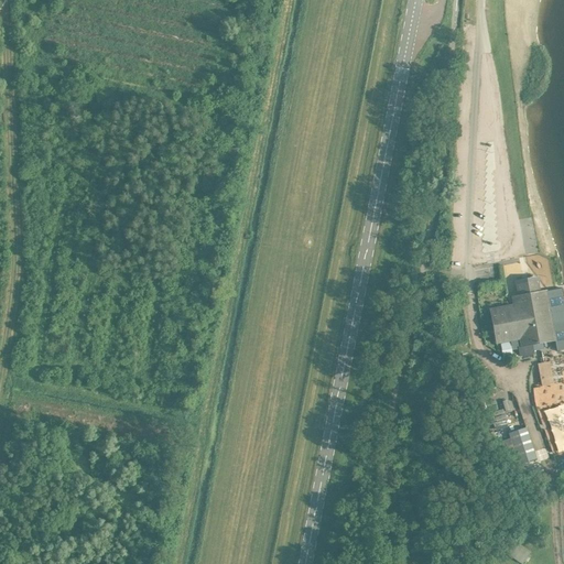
[(507,17),(517,14),(516,7),(506,9),(507,17)]
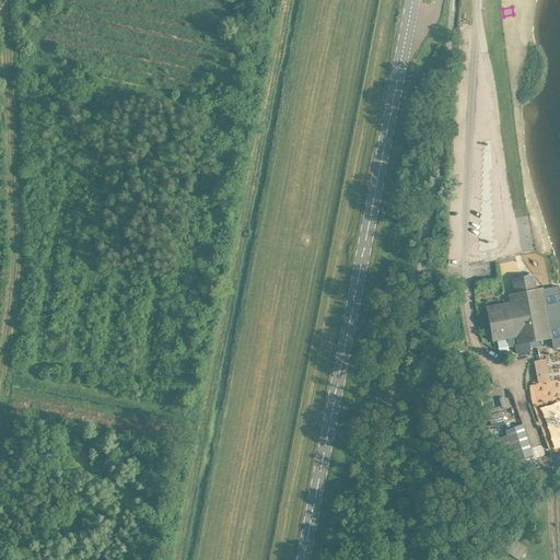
[(520,266),(524,263),(520,255),(515,258),(520,266)]
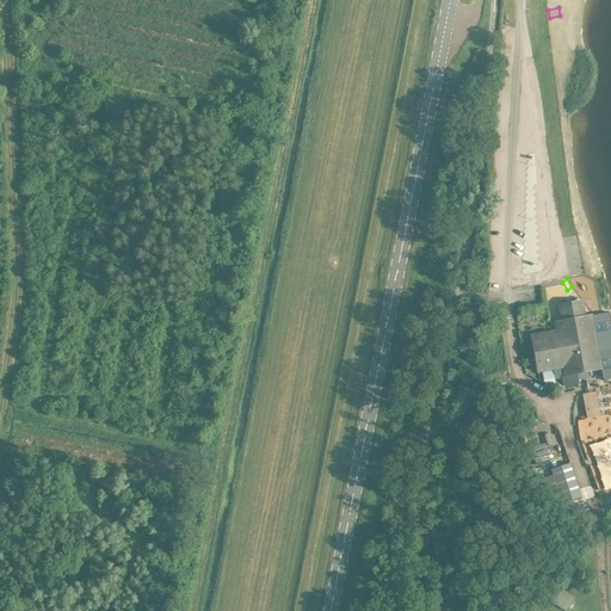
[(565,376),(600,369),(591,315),(584,316),(581,304),(560,309),(562,321),(555,322),(556,331),(530,335),(537,371),(563,366),(565,376)]
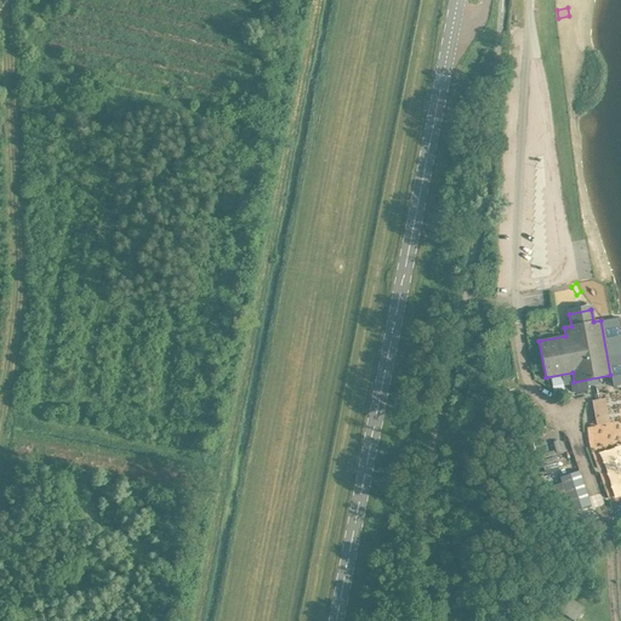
[(620,348),(608,351),(611,370),(620,368),(620,348)]
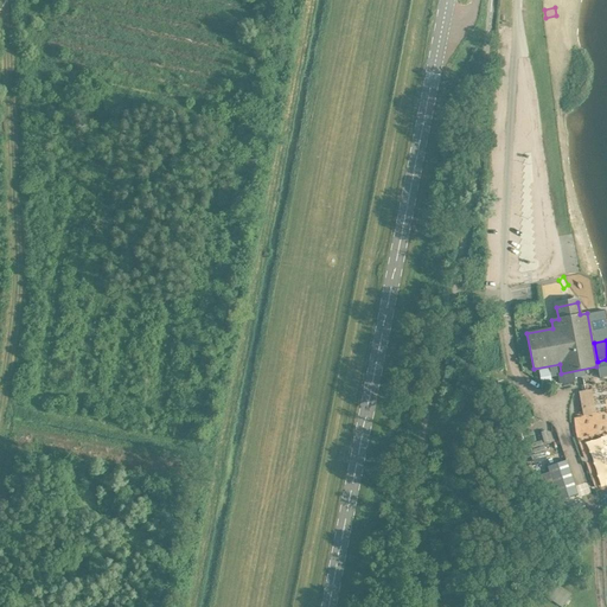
[(547,600),(561,606),(564,606),(572,594),(554,586),(547,600)]
